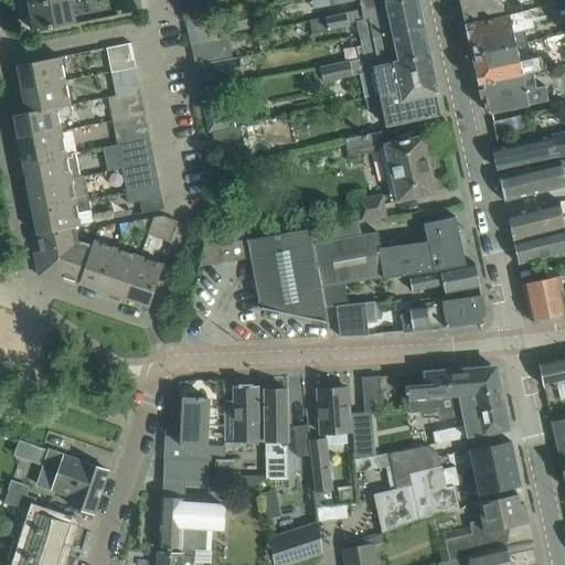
[(76,23),(72,1),(71,0),(65,0),(30,8),(34,31),(76,23)]
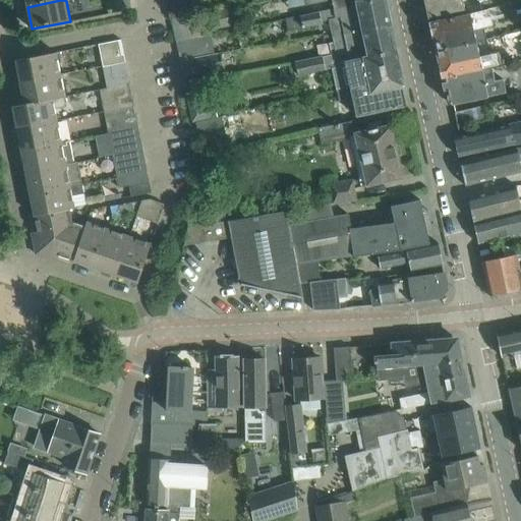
[(201,13),(198,0),(165,0),(170,19),(201,13)]
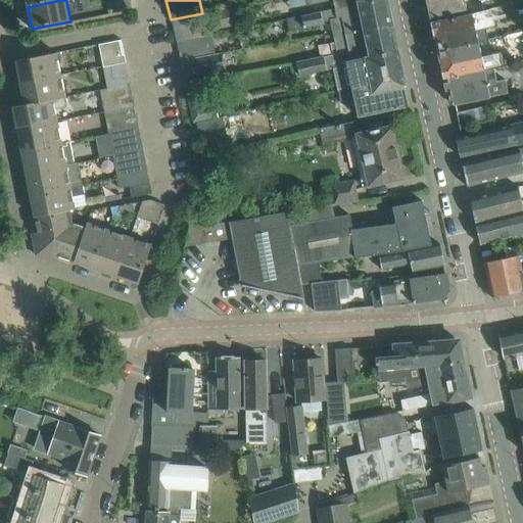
[(334,8),(370,0),(287,0),(292,17),(334,8)]
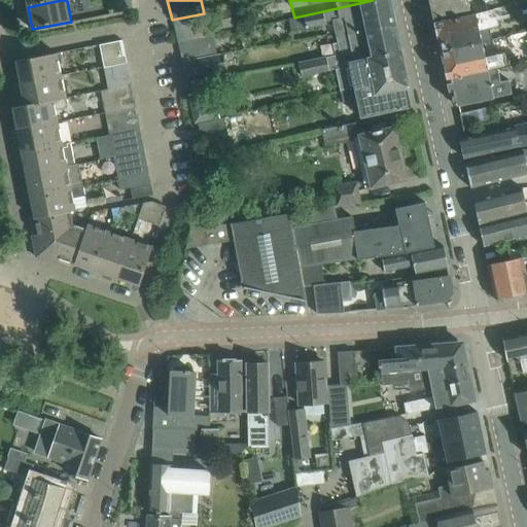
[(395,25),(389,0),(373,0),(337,8),(294,18),(296,31),(323,25),(322,23),(331,21),(336,37),(347,34),(365,30),(366,31),(395,25)]
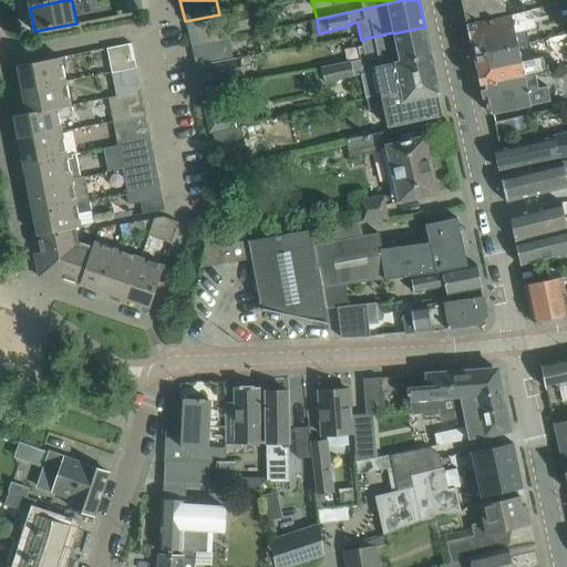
[(503,4),(523,0),(467,0),(462,1),(467,26),(505,17),(503,4)]
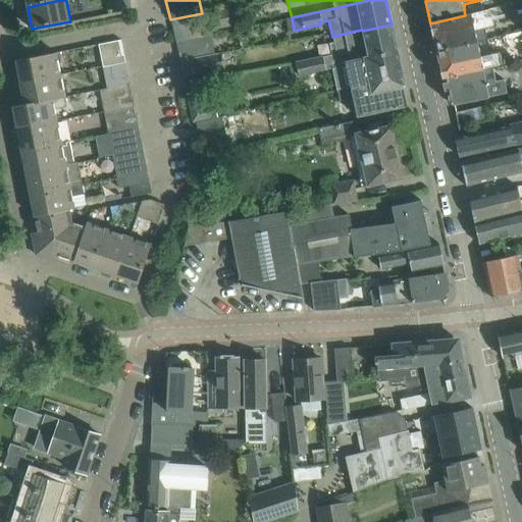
[(485,39),(482,28),(491,25),(487,10),(465,15),(430,23),(436,50),(485,39)]
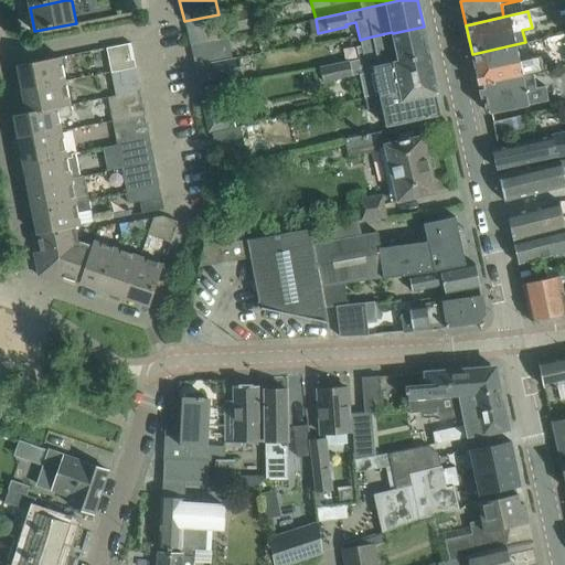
[(429,54),(424,27),(393,33),(392,32),(372,36),(374,43),(355,48),(358,60),(339,64),(342,77),(358,74),(371,71),(369,62),(391,57),(391,59),(396,57),(397,61),(429,54)]
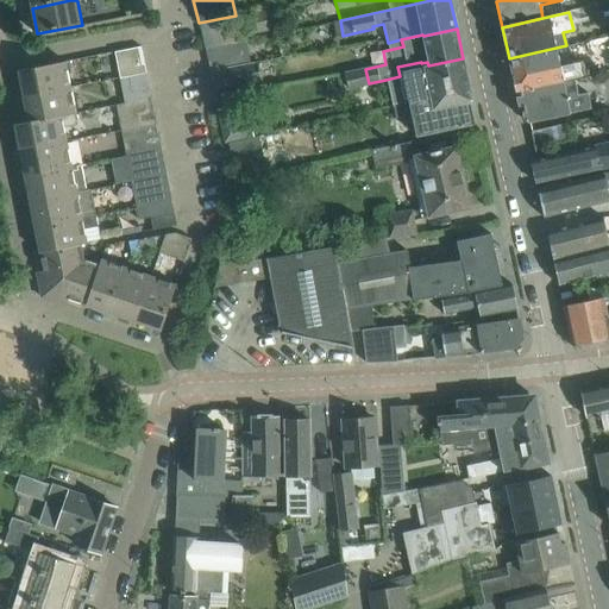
[(582,68),(581,62),(570,63),(566,45),(509,58),(516,92),(520,90),(584,74),(582,68)]
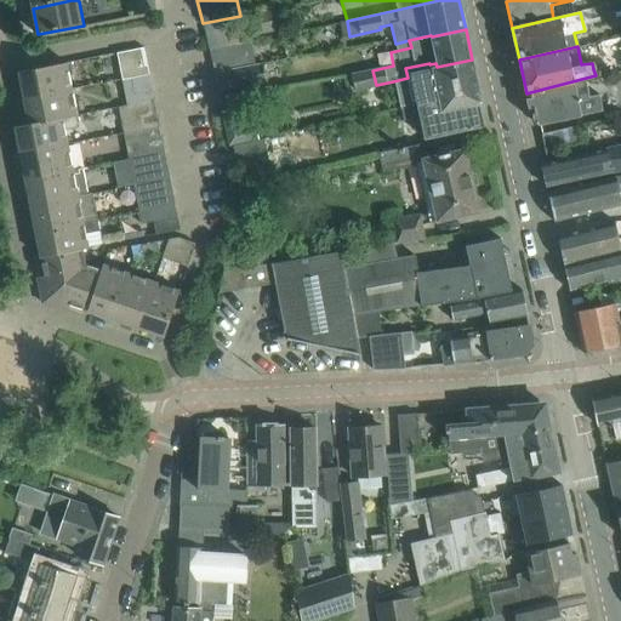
[(149,72),(144,47),(117,52),(121,77),(149,72)]
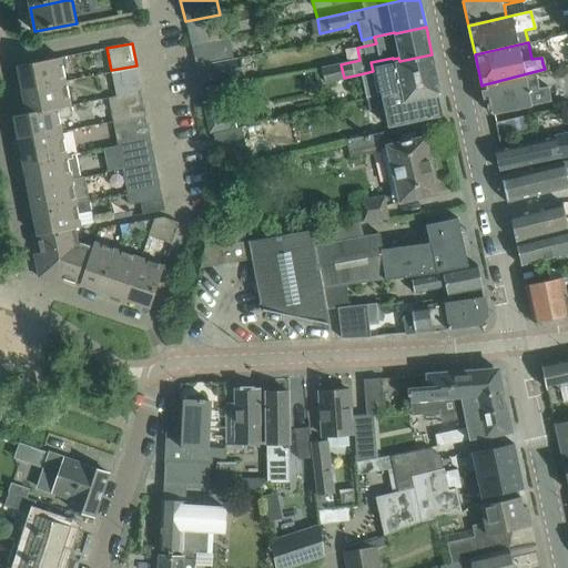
[(366,95),(399,88),(399,89),(438,82),(432,54),(399,61),(398,58),(393,59),(393,58),(371,62),(373,71),(359,74),(365,95),(366,95)]
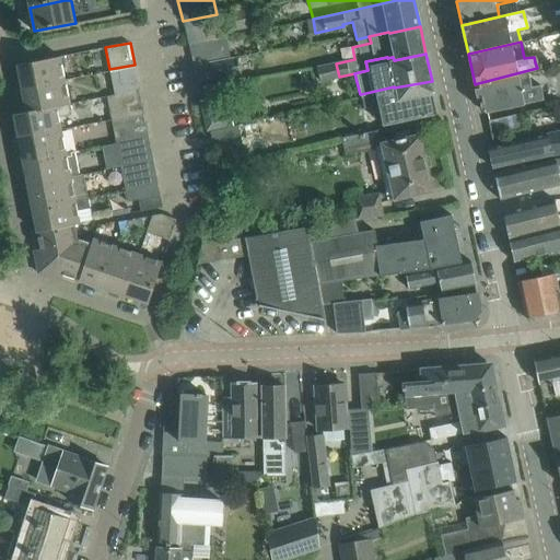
[(65,79),(60,56),(16,65),(21,86),(65,79)]
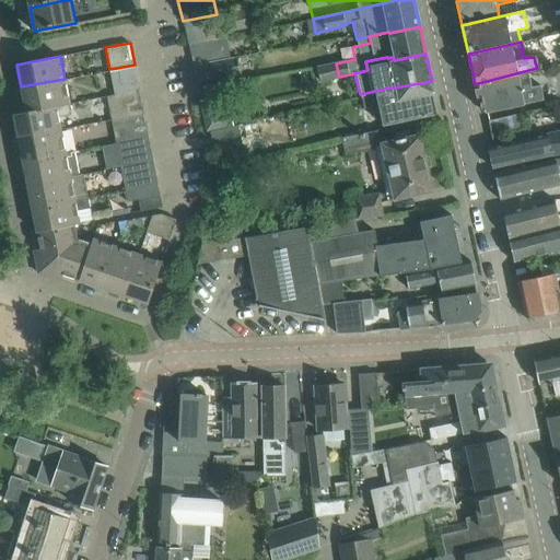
[(237,56),(230,58),(194,65),(197,82),(241,74),(237,56)]
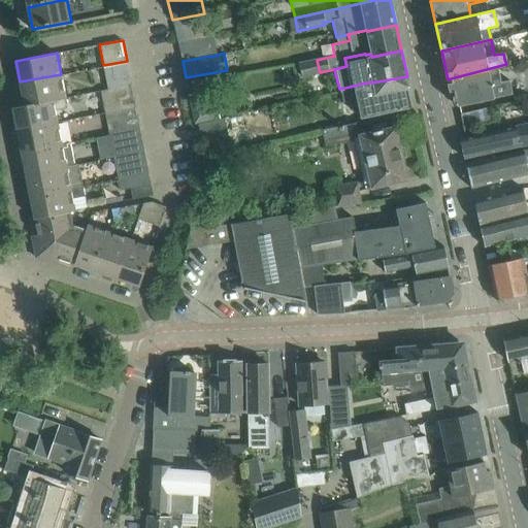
[(320,72),(317,60),(299,64),(301,75),(320,72)]
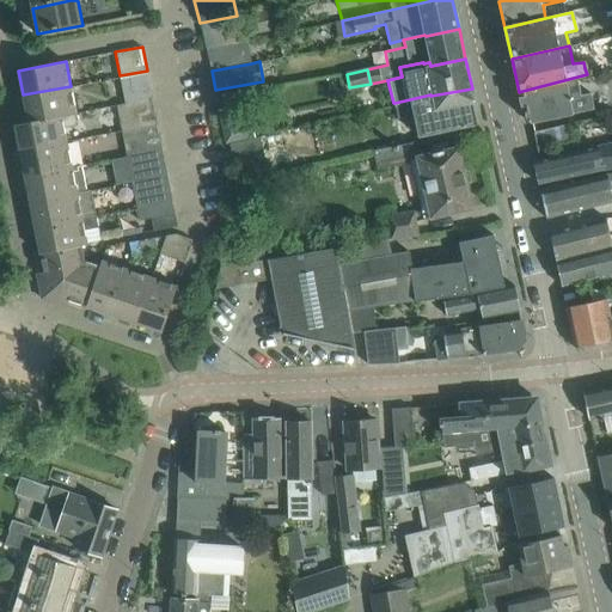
[(152,96),(147,71),(120,75),(124,101),(152,96)]
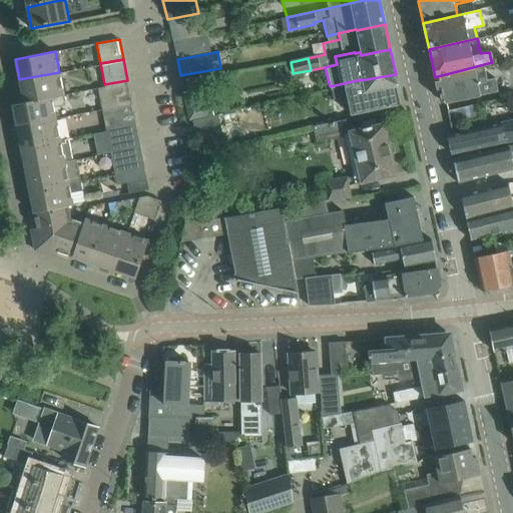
[(496,90),(494,78),(485,80),(482,67),(492,64),(492,62),(438,76),(438,77),(436,81),(437,89),(441,91),(444,102),(463,97),(496,90)]
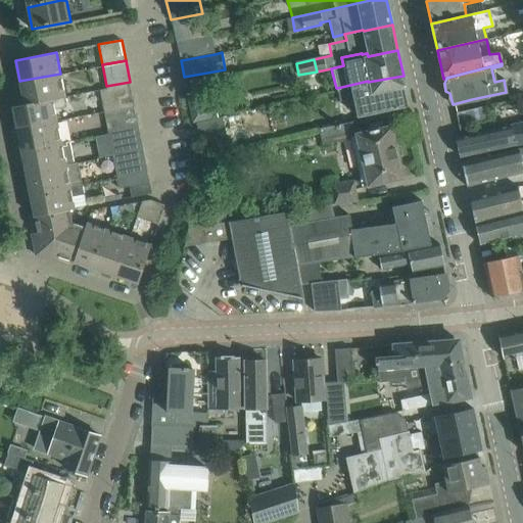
[(64,95),(60,74),(19,81),(24,99),(18,100),(19,105),(64,95)]
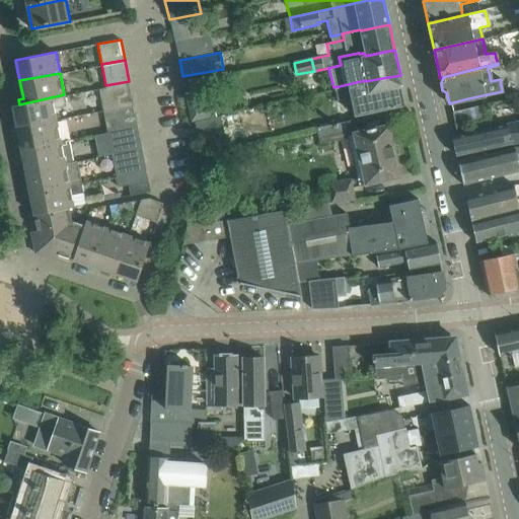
[(404,104),(400,86),(402,85),(400,75),(365,81),(365,80),(335,87),(335,88),(338,100),(352,97),(356,116),(384,109),(404,104)]
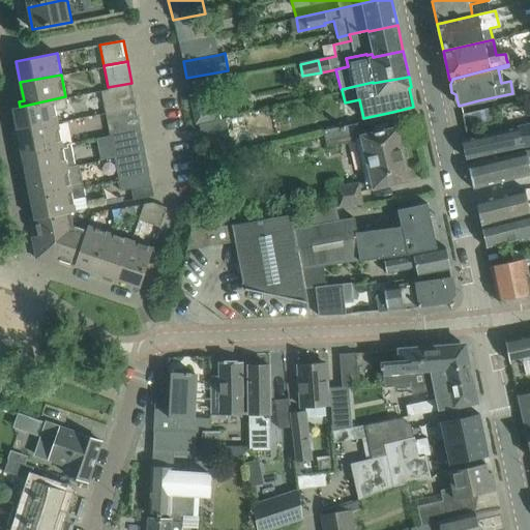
[(136,105),(131,83),(108,87),(109,89),(101,91),(105,111),(136,105)]
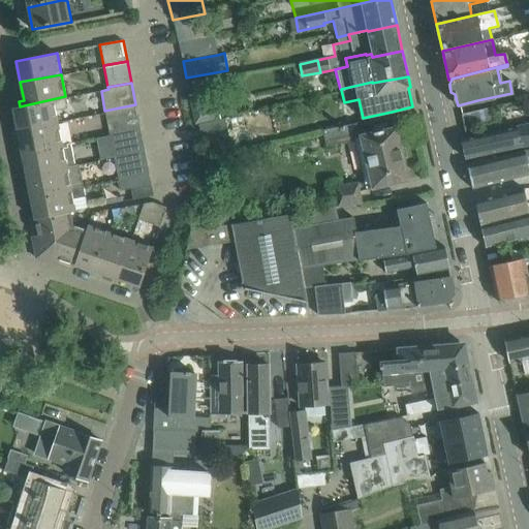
[(201,92),(189,95),(195,123),(222,118),(219,104),(205,107),(201,92)]
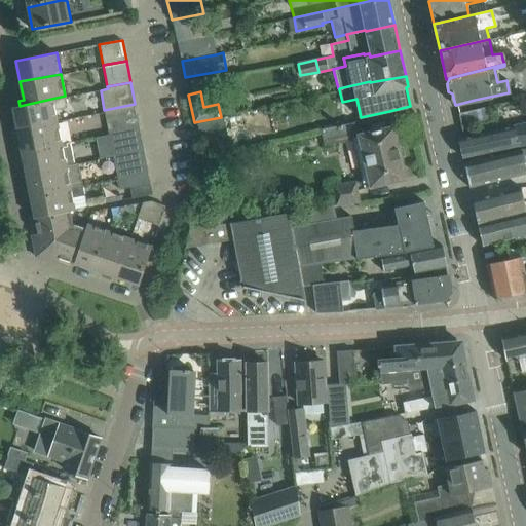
[(57,119),(54,107),(67,105),(65,96),(20,106),(12,107),(16,127),(57,119)]
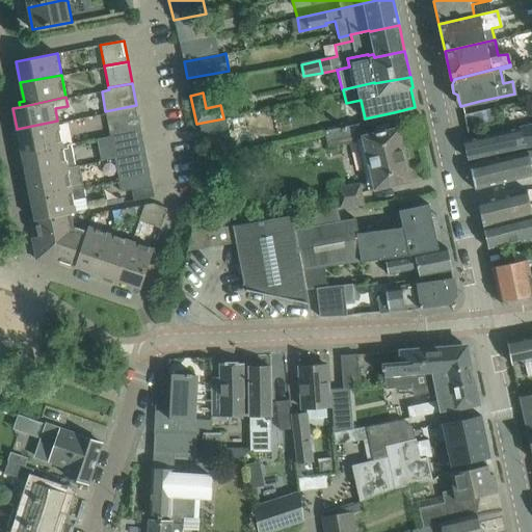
[(140,128),(136,105),(105,111),(110,134),(140,128)]
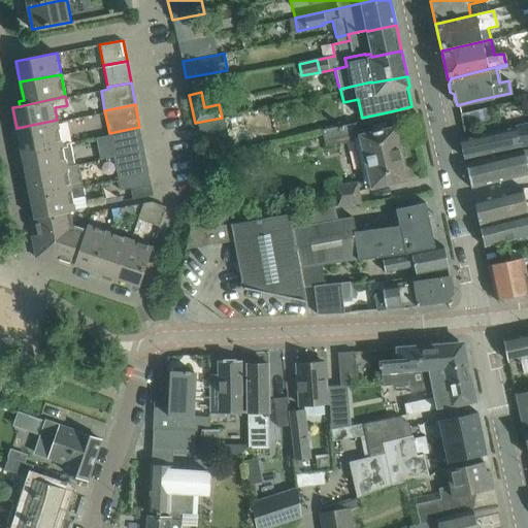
[(492,121),(489,107),(460,114),(463,128),(492,121)]
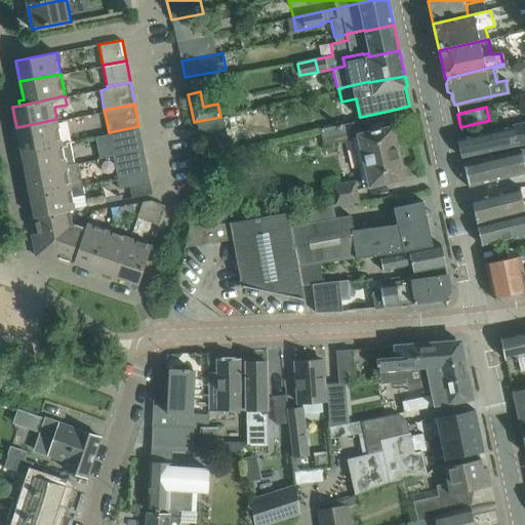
[(227,132),(224,117),(197,123),(201,138),(227,132)]
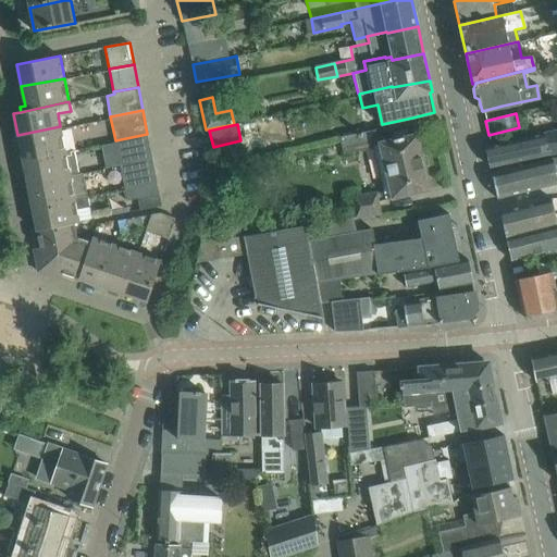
[(65,149),(60,126),(17,135),(22,158),(65,149)]
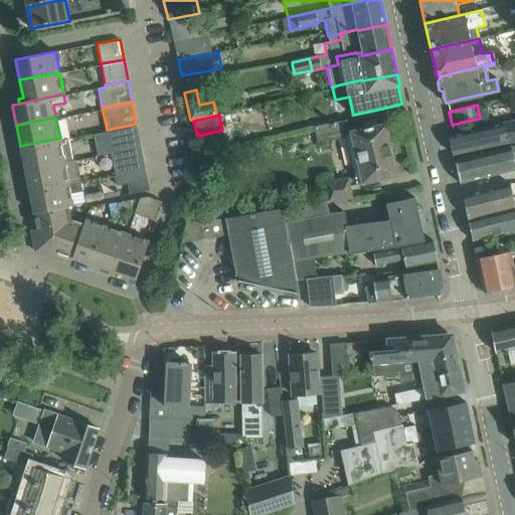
[(344,119),(314,126),(317,142),(337,137),(335,129),(346,127),(344,119)]
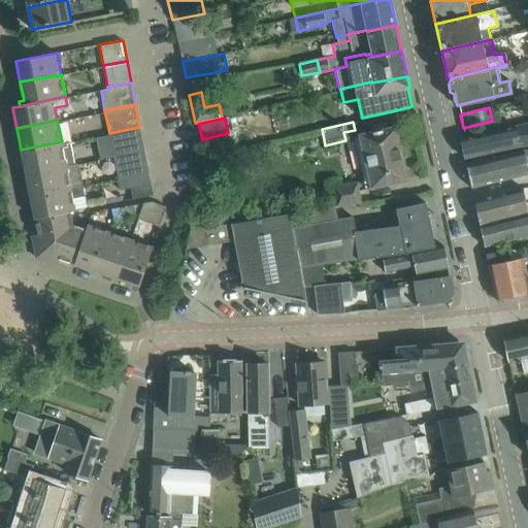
[(527,144),(527,123),(481,133),(461,138),(465,158),(485,154),(527,144)]
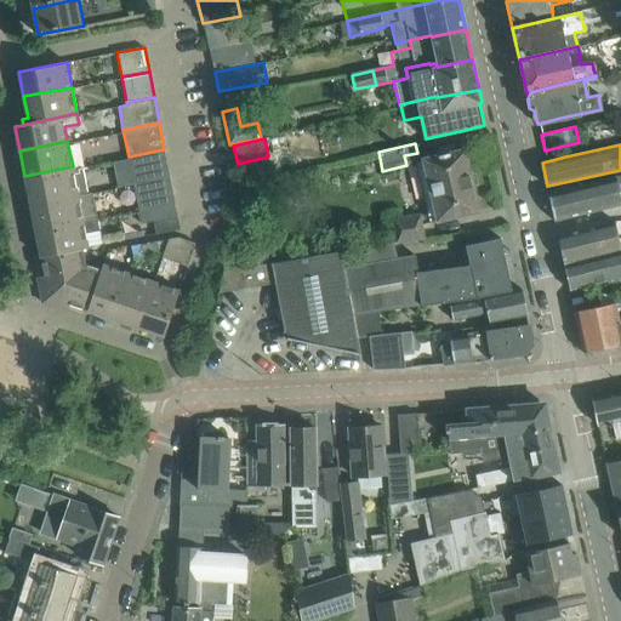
[(169,175),(166,161),(164,149),(129,157),(134,182),(169,175)]
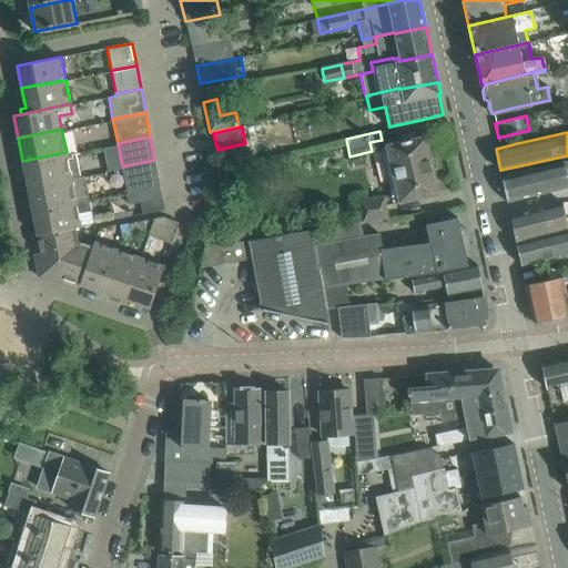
[(433,171),(425,137),(383,146),(392,181),(433,171)]
